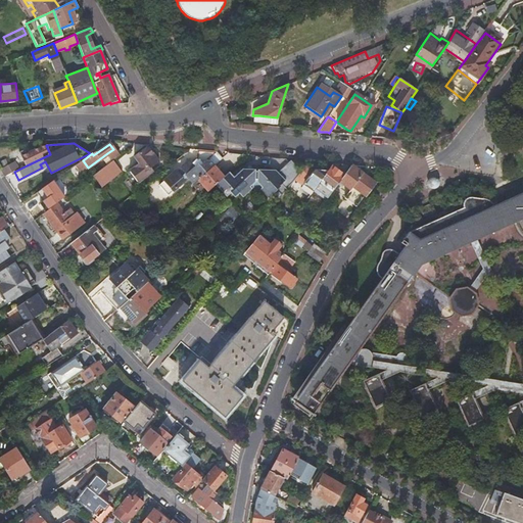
[(50,154),(46,145),(41,146),(29,152),(27,147),(18,151),(27,165),(50,154)]
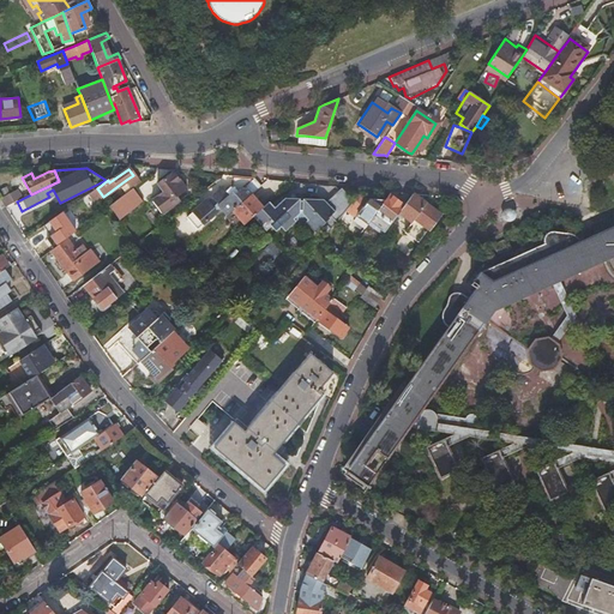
[(178,197),(186,190),(172,172),(157,184),(163,191),(154,198),(163,212),(180,199),(178,197)]
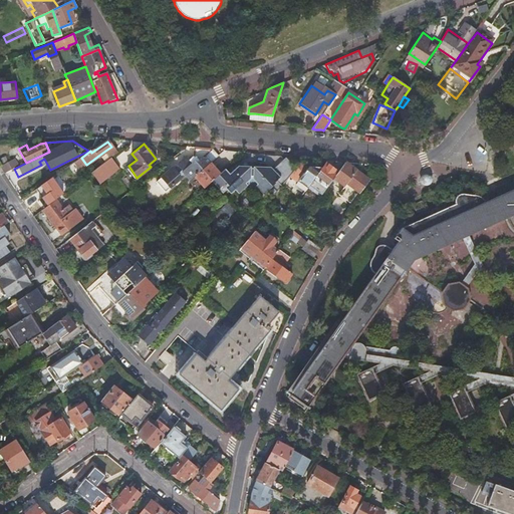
[(209,163),(217,156),(212,149),(202,148),(187,146),(186,161),(182,165),(178,161),(167,171),(171,176),(166,180),(162,176),(146,189),(155,201),(171,187),(169,184),(174,180),(177,183),(187,176),(186,174),(188,172),(193,177),(194,176),(209,163)]
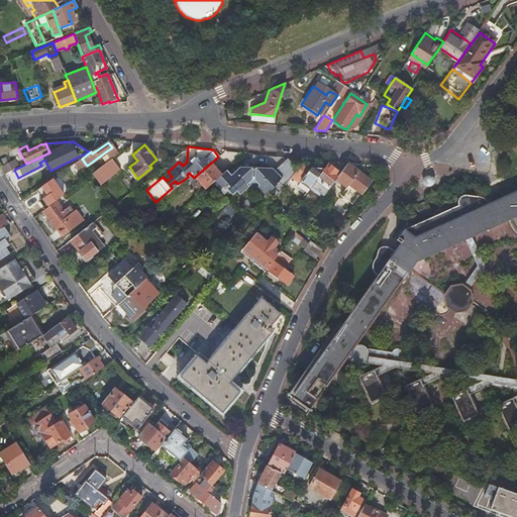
[(117,154),(112,147),(106,151),(111,159),(117,154)]
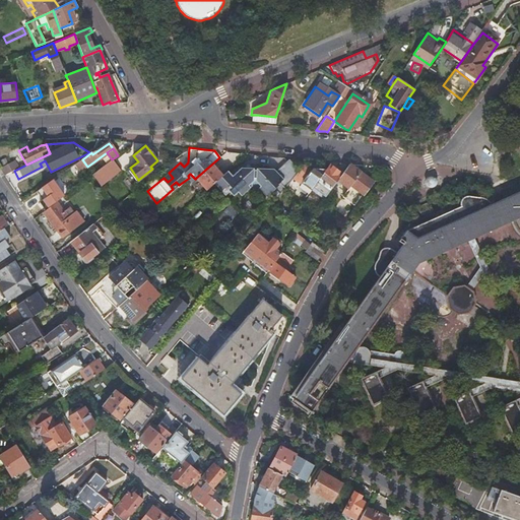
[(1,167),(5,175),(14,171),(18,169),(14,159),(1,167)]
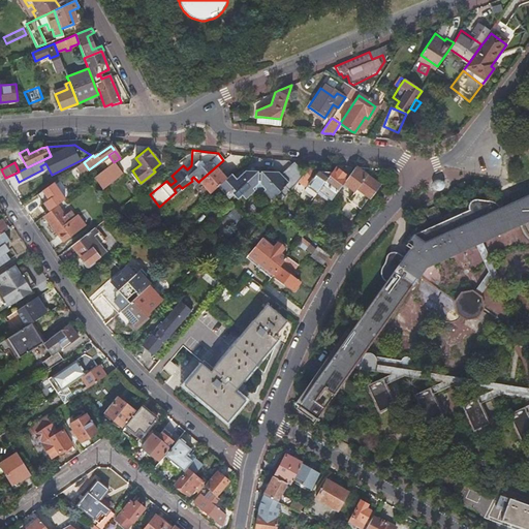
[(122,174),(114,162),(94,178),(102,189),(122,174)]
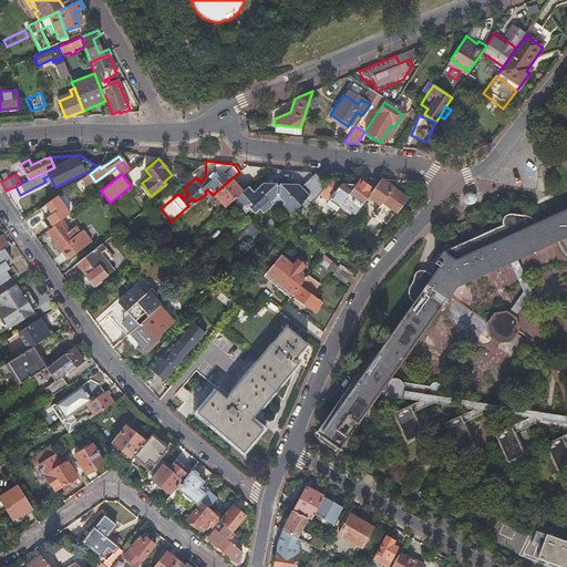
[(326,188),(328,185),(315,174),(302,188),(309,195),(303,202),(310,207),(326,188)]
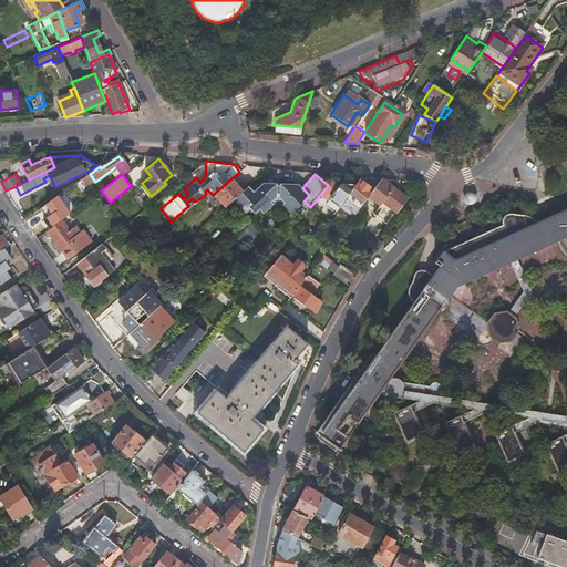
[(81,179),(75,184),(82,193),(88,188),(81,179)]
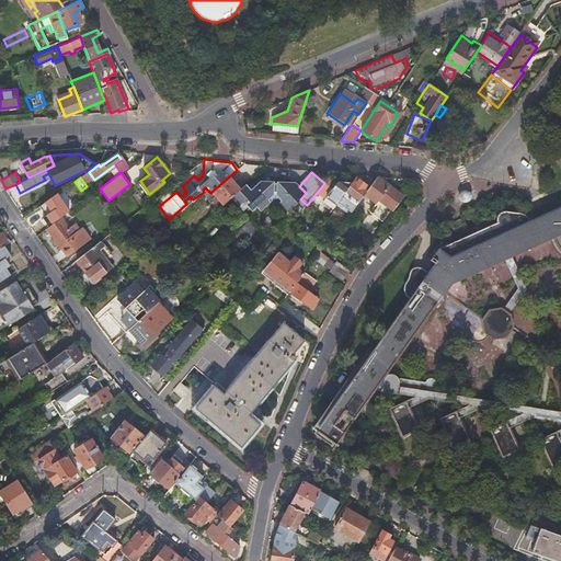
[(222,204),(229,198),(239,190),(228,178),(212,192),(210,193),(221,206),(222,204)]
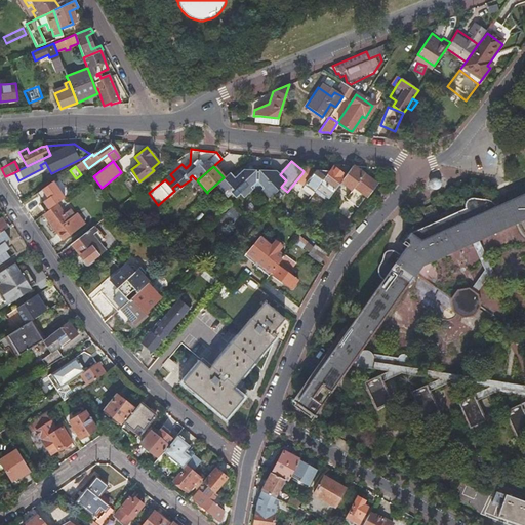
[(321,183),(333,191),(345,175),(332,166),(329,171),(321,183)]
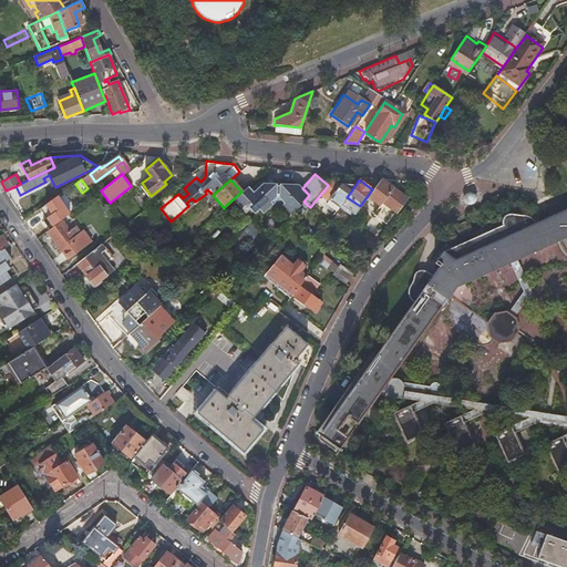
[(394,187),(382,179),(363,204),(368,207),(372,200),(379,206),(394,187)]
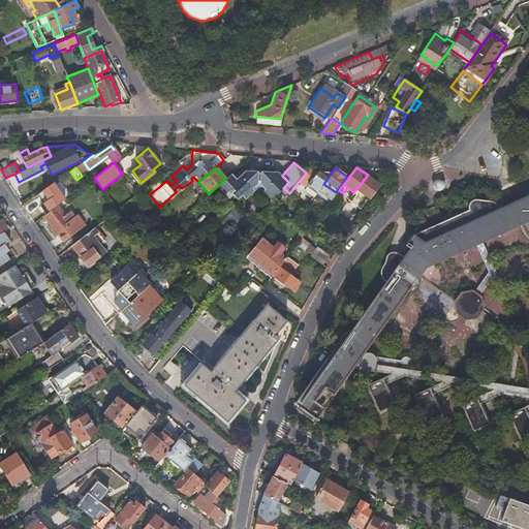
[(316,192),(323,184),(332,173),(317,170),(310,181),(307,185),(316,192)]
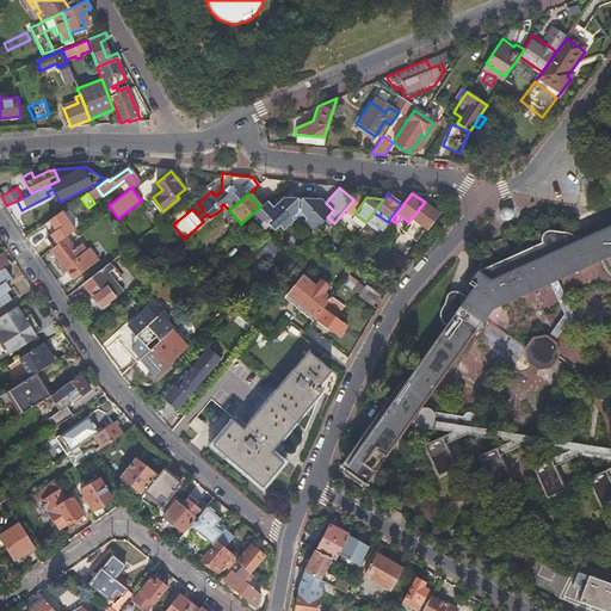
[(297,208),(304,199),(284,198),(277,204),(272,209),(266,202),(260,207),(250,216),(264,230),(266,228),(269,230),(271,228),(273,230),(278,227),(278,228),(297,208)]
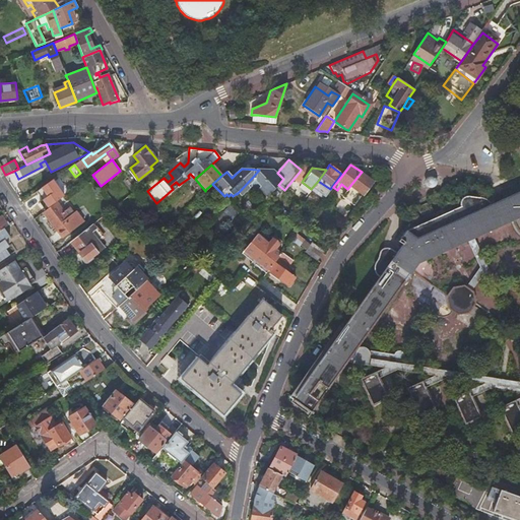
[(269,171),(259,170),(253,177),(237,194),(241,198),(249,189),(250,191),(258,191),(259,190),(260,191),(266,185),(274,176),(269,171)]
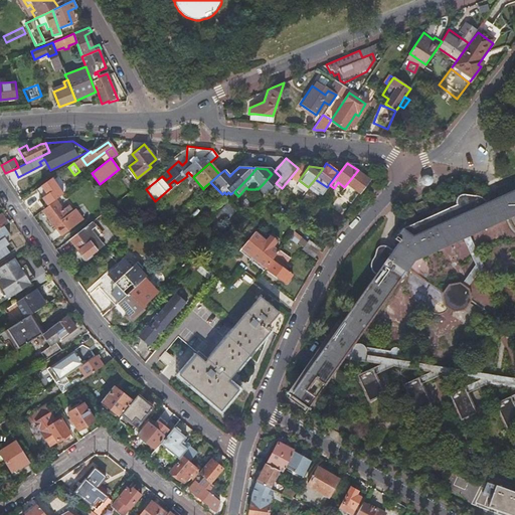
[(171,176),(167,171),(162,176),(166,180),(171,176)]
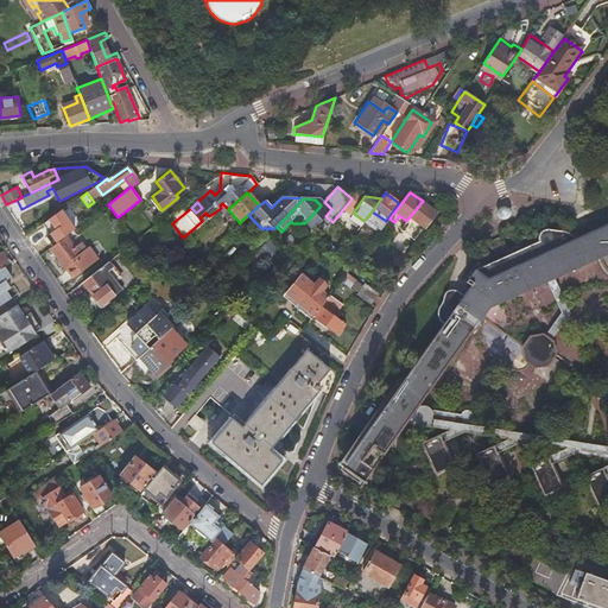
[(311,230),(325,216),(331,209),(324,202),(323,202),(321,206),(311,216),(304,223),(311,230)]
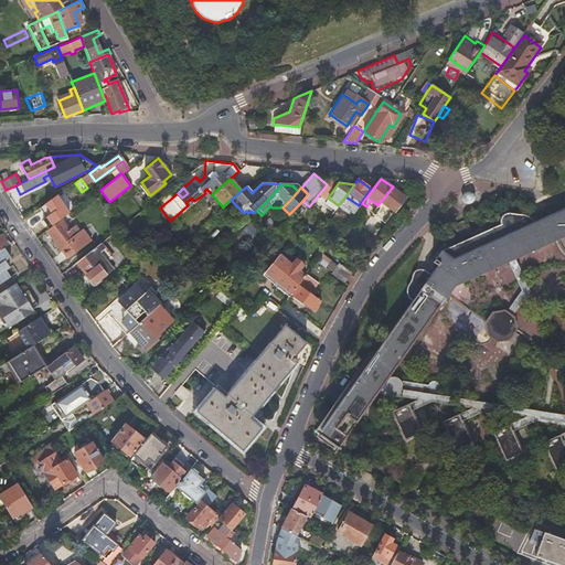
[(171,194),(168,190),(158,198),(160,200),(166,196),(167,198),(171,194)]
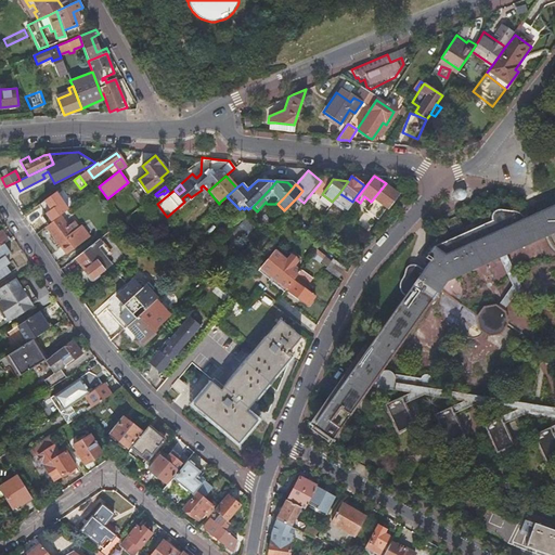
[(56,193),(39,205),(51,221),(68,208),(65,205),(69,202),(64,195),(61,198),(56,193)]
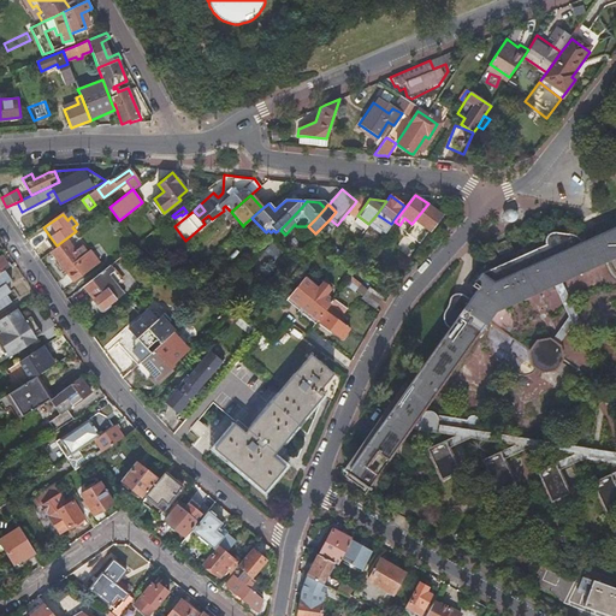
[(504,306),(551,284),(558,282),(606,259),(608,262),(609,266),(610,268),(611,271),(614,273),(615,274),(615,226),(614,226),(573,244),(568,234),(555,232),(552,232),(551,232),(550,232),(549,232),(548,234),(546,235),(545,235),(545,236),(544,237),(544,238),(543,240),(543,241),(543,242),(543,243),(481,272),(473,283),(473,282),(471,285),(475,289),(465,304),(454,297),(443,312),(443,313),(442,314),(442,315),(442,317),(442,318),(442,319),(442,321),(443,323),(444,324),(444,325),(448,329),(345,473),(367,489),(409,428),(415,420),(421,413),(486,321),(507,336),(508,332),(509,330),(510,326),(510,324),(510,320),(510,318),(509,314),(508,312),(507,308),(504,306)]
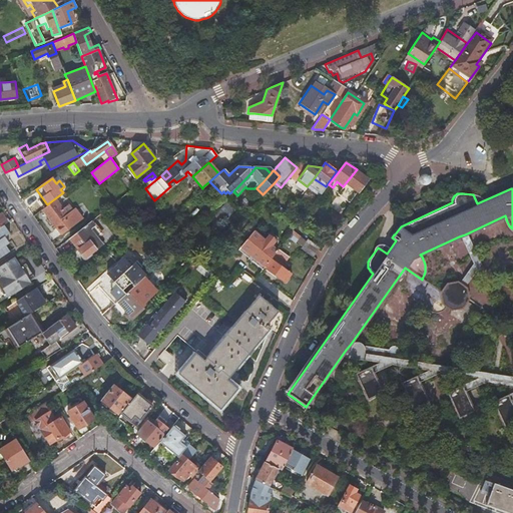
[(55,199),(42,209),(61,235),(82,219),(75,208),(66,214),(55,199)]
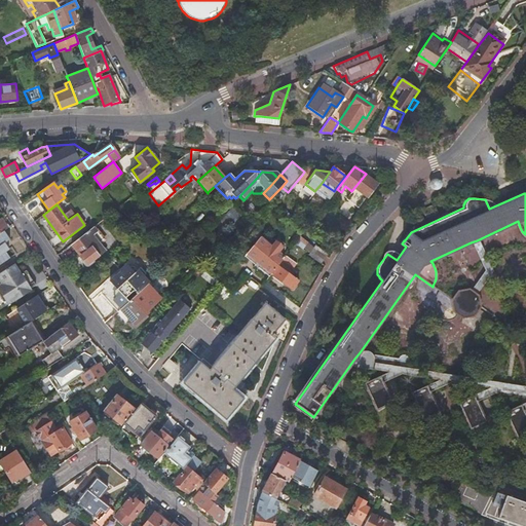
[(226,218),(232,224),(240,216),(232,208),(223,217),(225,219),(226,218)]
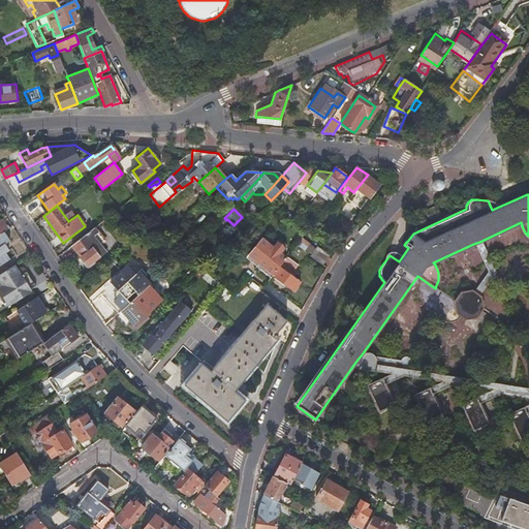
[(145,220),(150,225),(156,219),(151,214),(145,220)]
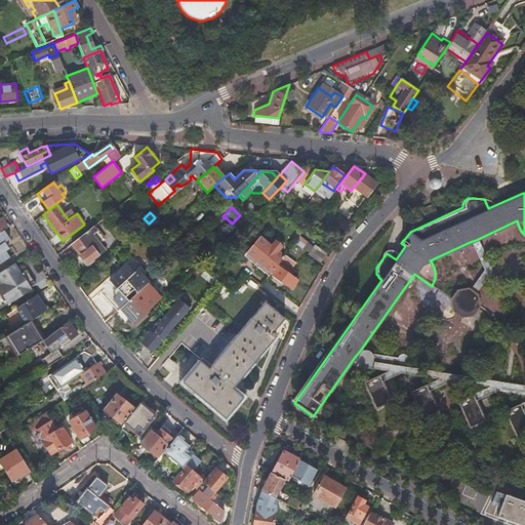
[(347,221),(336,214),(327,228),(336,234),(347,221)]
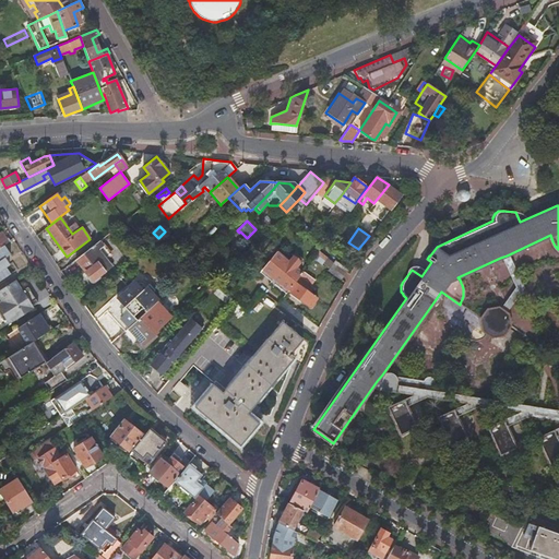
[(99,241),(75,260),(92,281),(111,265),(106,258),(110,254),(103,245),(99,241)]
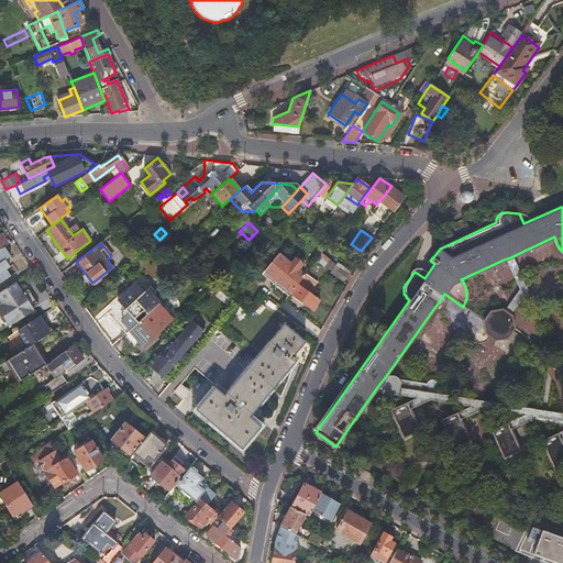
[(0,252),(0,283),(14,274),(12,271),(0,252)]
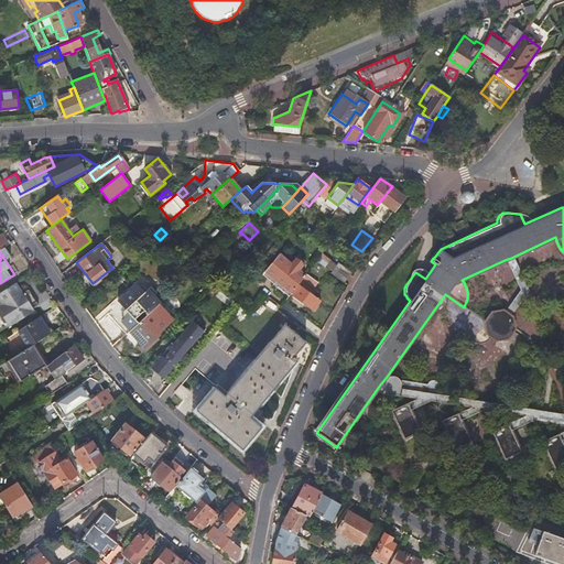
[(337,263),(322,252),(316,259),(325,266),(326,264),(333,269),(337,263)]
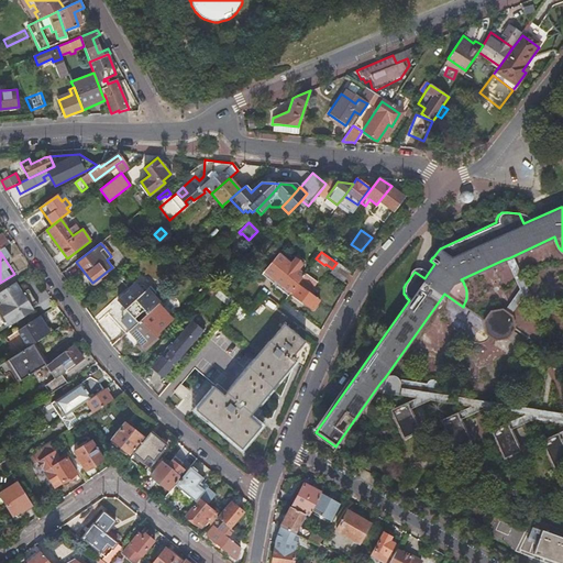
[(264,271),(290,293),(301,278),(304,275),(278,254),(264,271)]
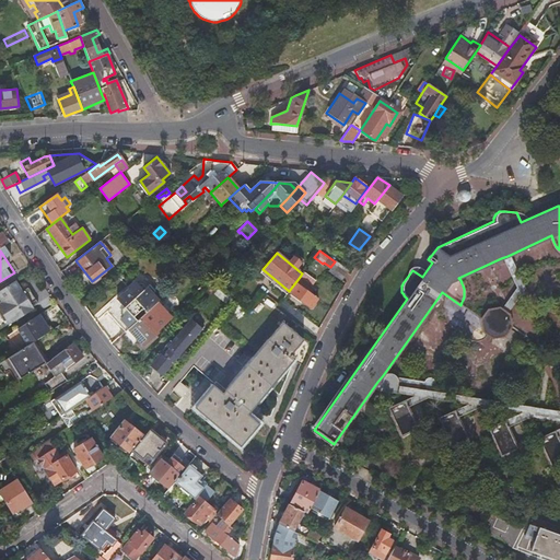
[(508,256),(501,258),(514,286),(499,307),(505,313),(523,287),(508,256)]
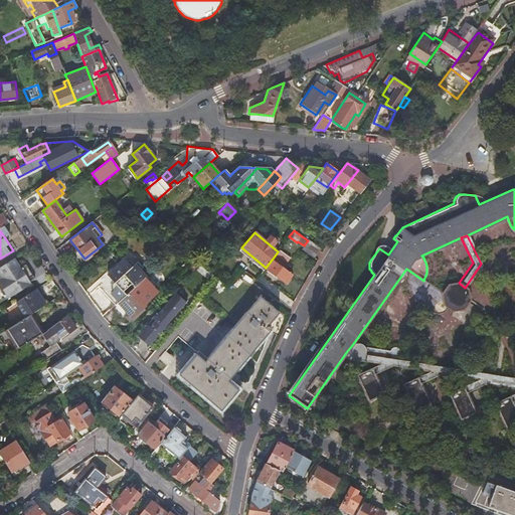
[(304,245),(302,248),(314,259),(319,250),(321,248),(309,239),(308,240),(304,245)]
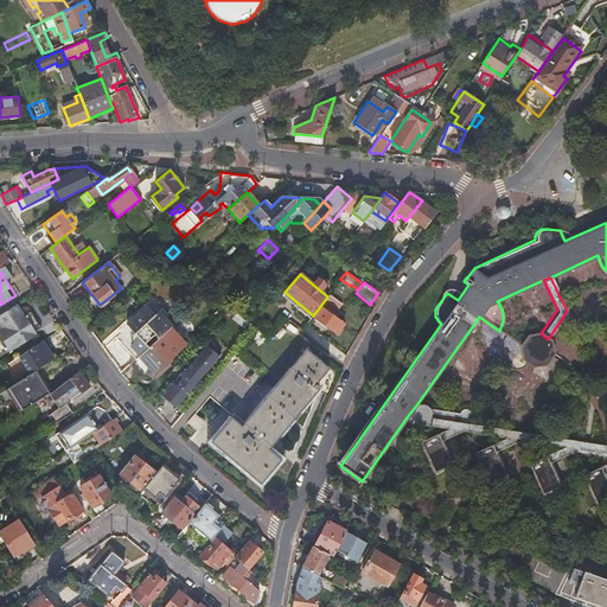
[(343,304),(330,294),(327,296),(325,300),(313,315),(338,334),(345,323),(338,317),(342,313),(338,310),(343,304)]
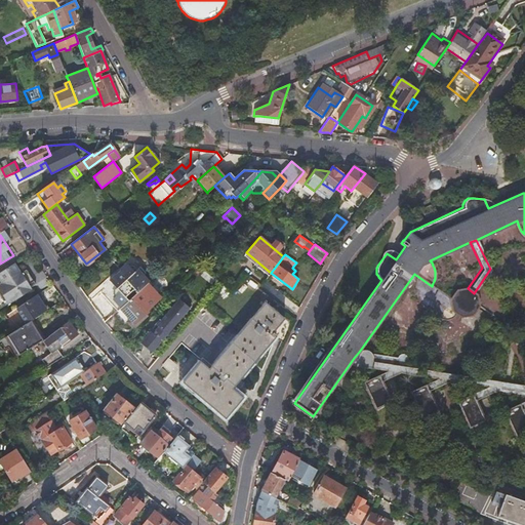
[(22,272),(15,261),(0,272),(0,278),(2,282),(0,283),(0,289),(3,295),(17,286),(28,280),(22,272)]
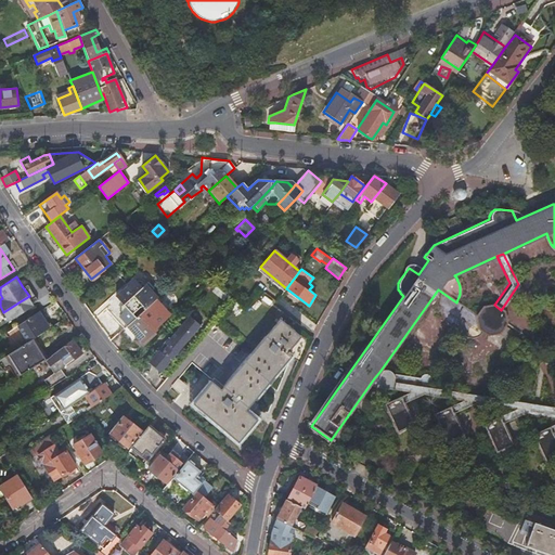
[(141,312),(154,300),(156,298),(151,293),(154,291),(149,285),(145,287),(142,282),(138,282),(133,278),(125,286),(127,287),(124,292),(123,291),(116,296),(123,304),(126,308),(123,311),(119,314),(129,324),(141,312)]
